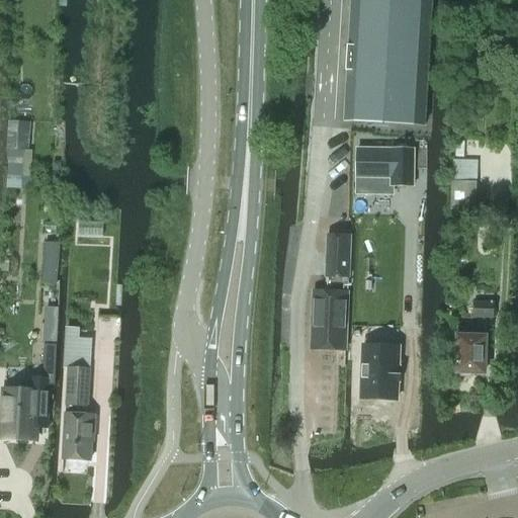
[(351,0),(345,120),(425,125),(432,0),(351,0)]
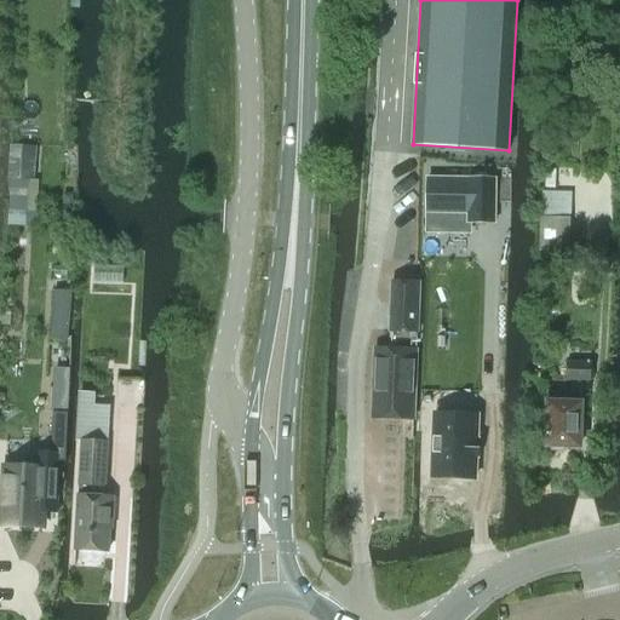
[(10,202),(10,211),(28,212),(39,213),(40,181),(29,181),(11,179),(10,202)]
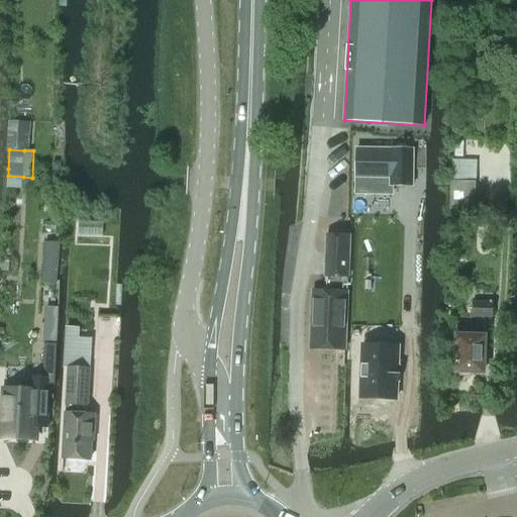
[(412,150),(354,149),(354,193),(388,194),(388,185),(412,186),(412,150)]
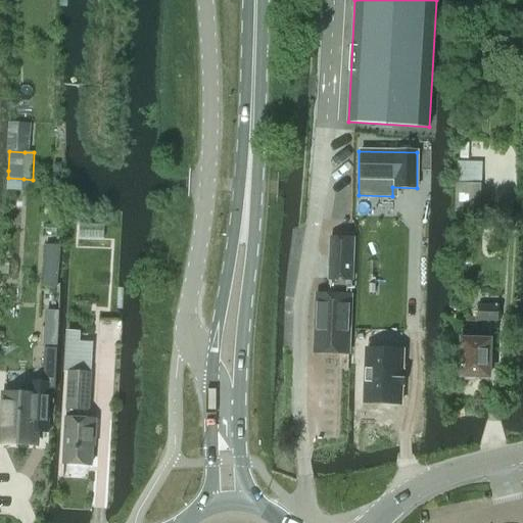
[(492,217),(492,194),(482,193),(482,162),(458,162),(458,184),(456,184),(455,214),(480,214),(480,217),(492,217)]
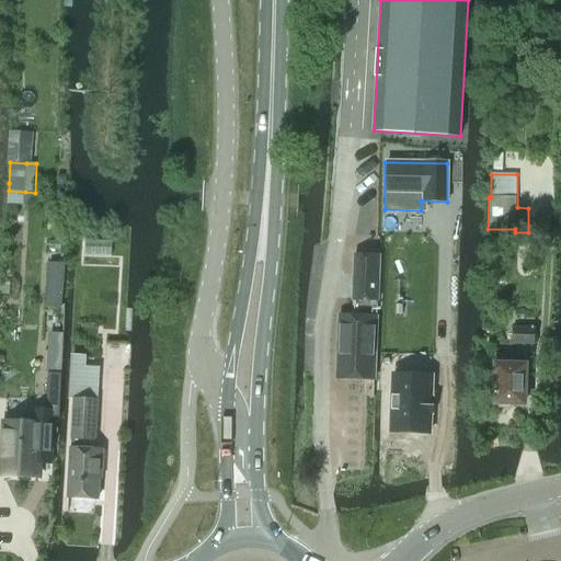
[(375,379),(376,335),(379,258),(355,256),(353,318),(340,317),(336,378),(375,379)]
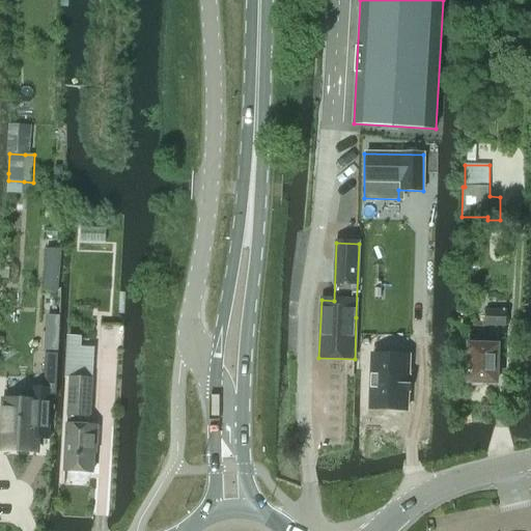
[(45,252),(43,289),(59,290),(61,253),(45,252)]
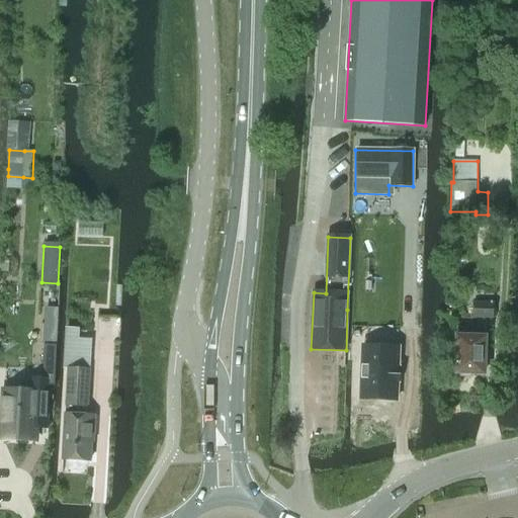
[(473,304),(473,319),(493,319),(494,305),(473,304)]
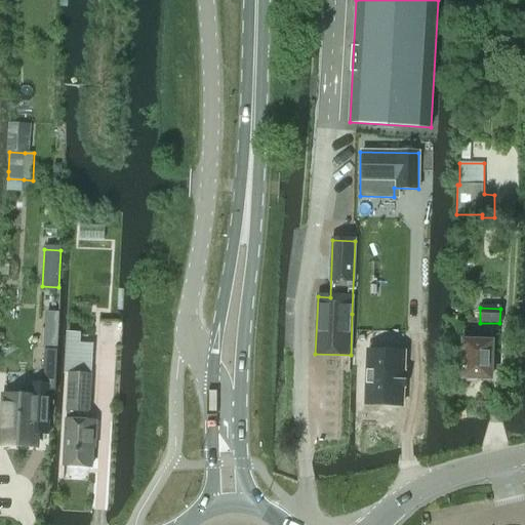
[(69,374),(64,466),(91,468),(93,441),(95,441),(96,421),(84,421),(85,412),(89,412),(92,345),(80,344),(80,333),(67,332),(65,374),(69,374)]
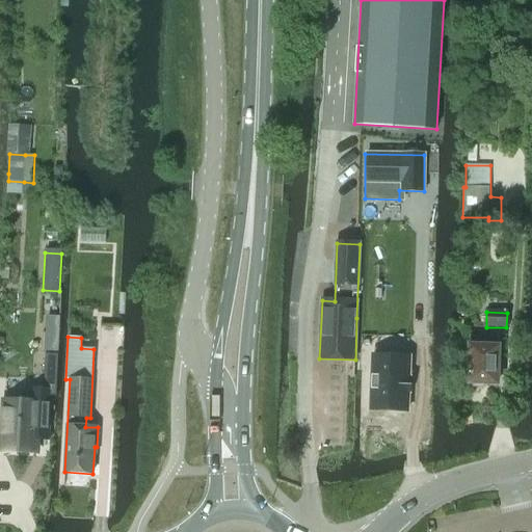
[(469,338),(468,382),(470,382),(472,387),(481,387),(484,387),(487,383),(495,383),(499,383),(501,339),(496,339),(469,338)]
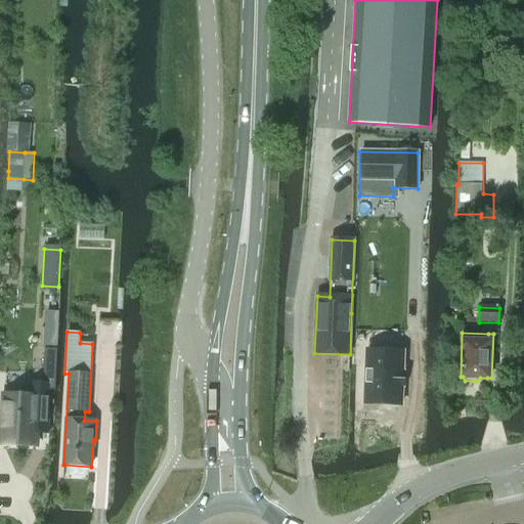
[(50,390),(53,390),(54,385),(56,349),(45,349),(44,383),(32,382),(31,396),(5,395),(3,444),(36,445),(36,434),(48,434),(50,390)]
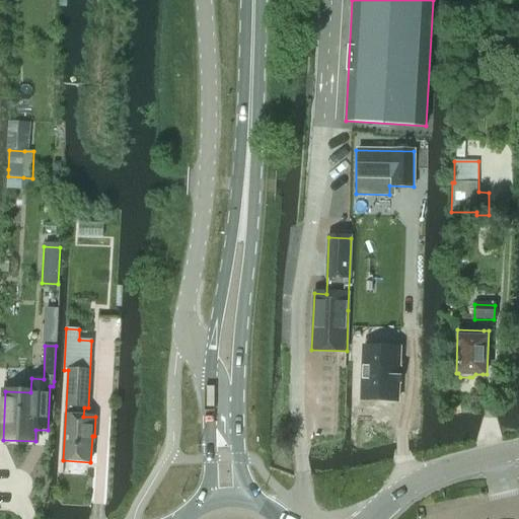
[(398,403),(399,348),(363,348),(362,402),(398,403)]
